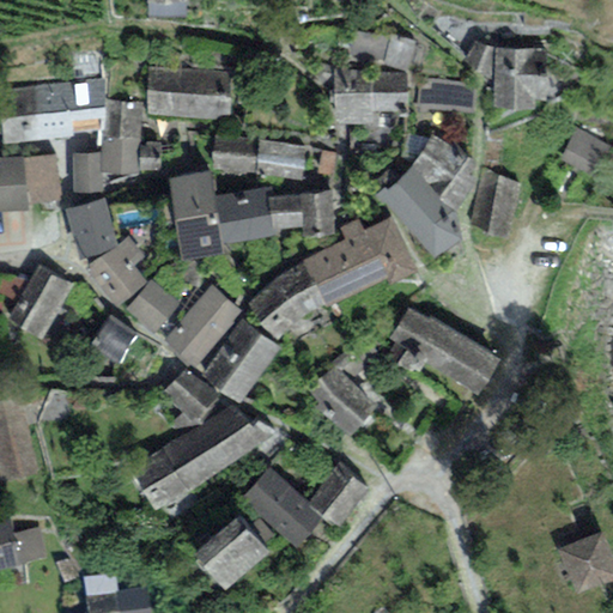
[(147,0),(149,18),(186,17),(184,0),(147,0)]
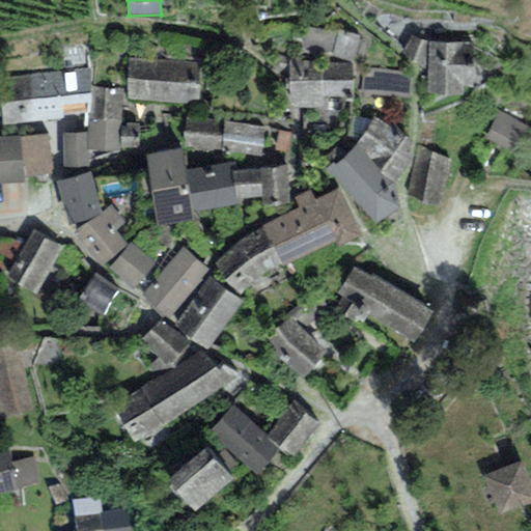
[(337,33),(306,26),(301,44),(332,52),(332,53),(354,59),(360,34),(338,29),(337,33)]
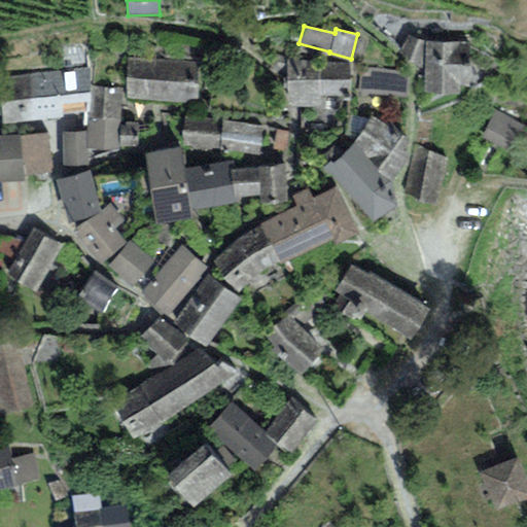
[(425,39),(408,35),(399,54),(424,70),(425,39)]
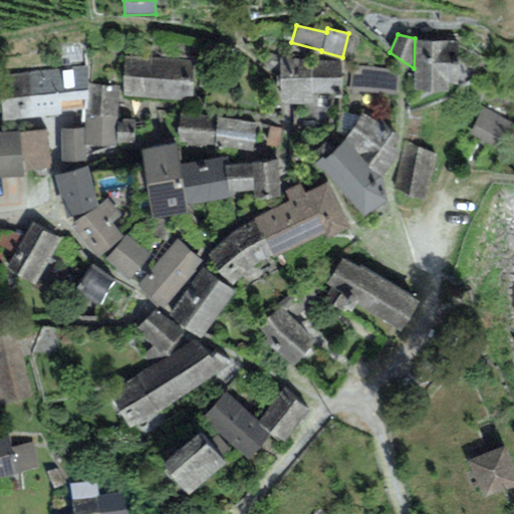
[(458,40),(415,38),(414,68),(414,91),(447,92),(447,83),(457,83),(458,40)]
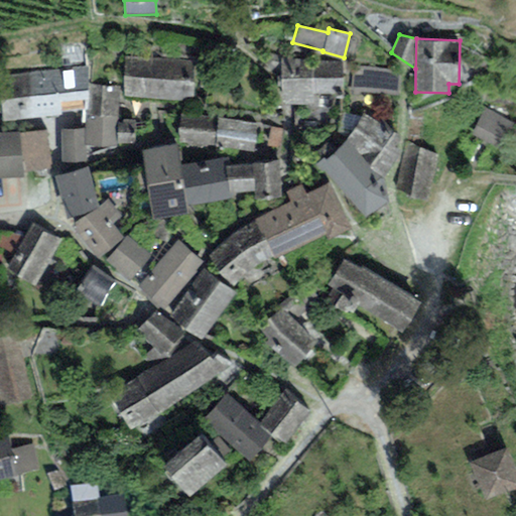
[(195,61),(125,56),(122,96),(191,101),(195,61)]
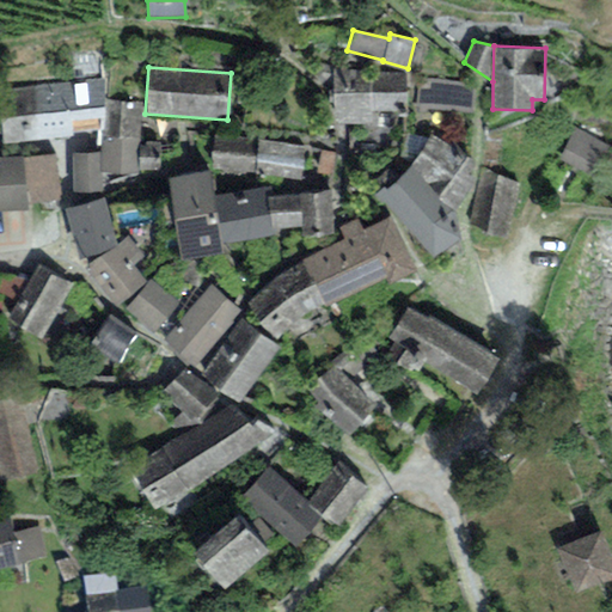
[(411,71),(334,71),(334,123),(377,123),(377,112),(411,112),(411,71)]
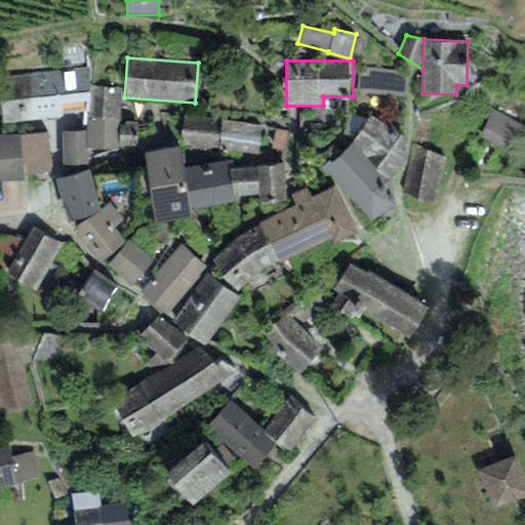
[(0,77),(0,105),(3,125),(63,117),(62,114),(87,112),(88,86),(89,68),(0,77)]
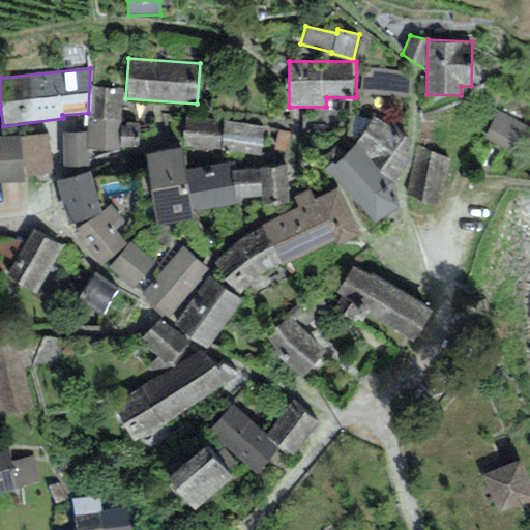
[(408,96),(410,71),(361,68),(359,93),(408,96)]
